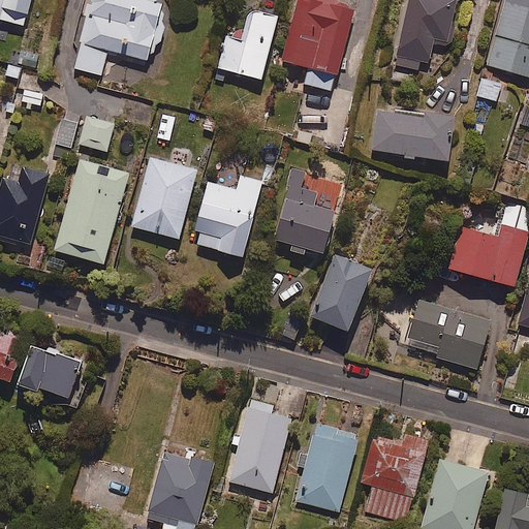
[(29,0),(0,0),(0,19),(23,26),(29,0)]
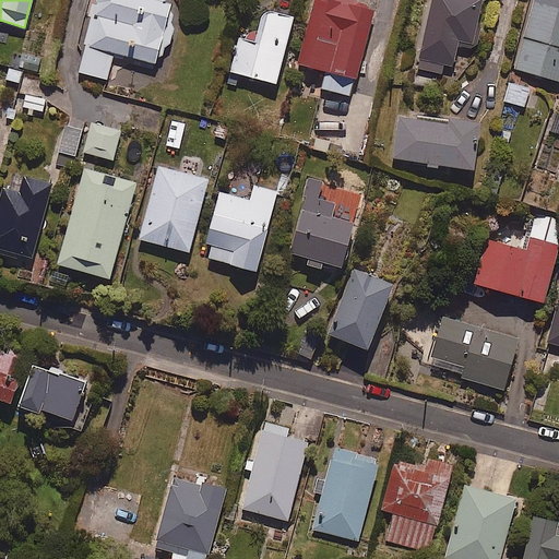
[(169,0),(93,0),(76,71),(105,78),(110,54),(154,63),(158,44),(168,46),(171,30),(164,27),(170,0),(169,0)]
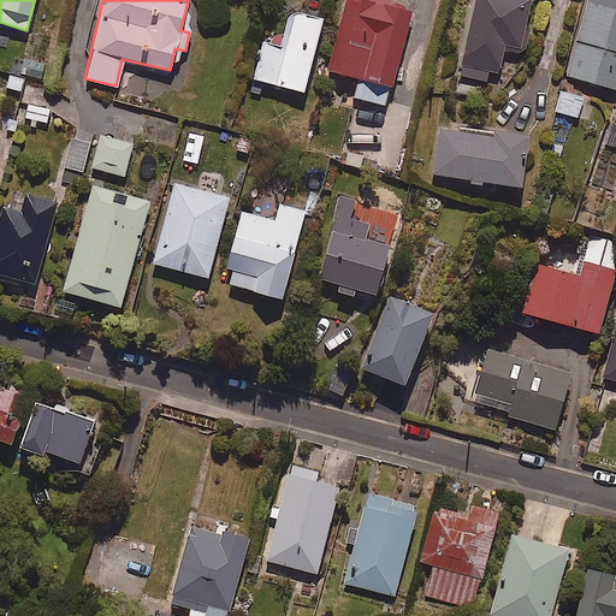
[(359,78),(354,99),(388,107),(413,6),(386,0),(345,0),(327,71),(359,78)]
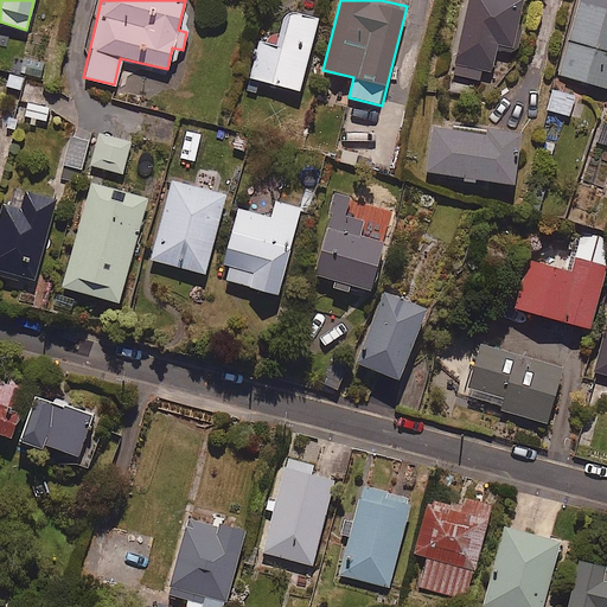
[(517,52),(525,0),(466,0),(453,76),(480,81),(481,70),(492,71),(496,49),(517,52)]
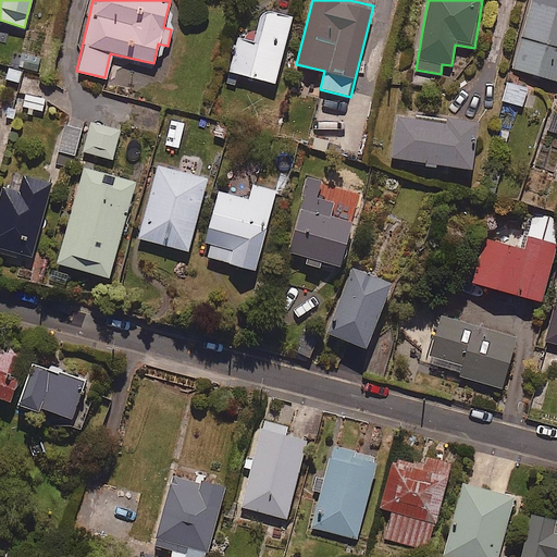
[(556,0),(531,0),(512,69),(556,81),(556,0)]
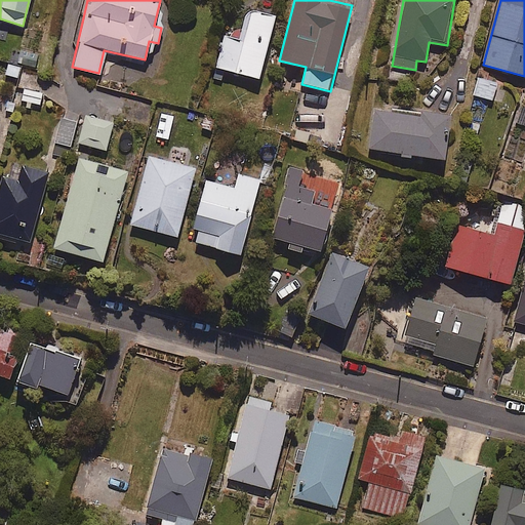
[(275,16),(251,10),(243,40),(224,34),(214,67),(257,79),(275,16)]
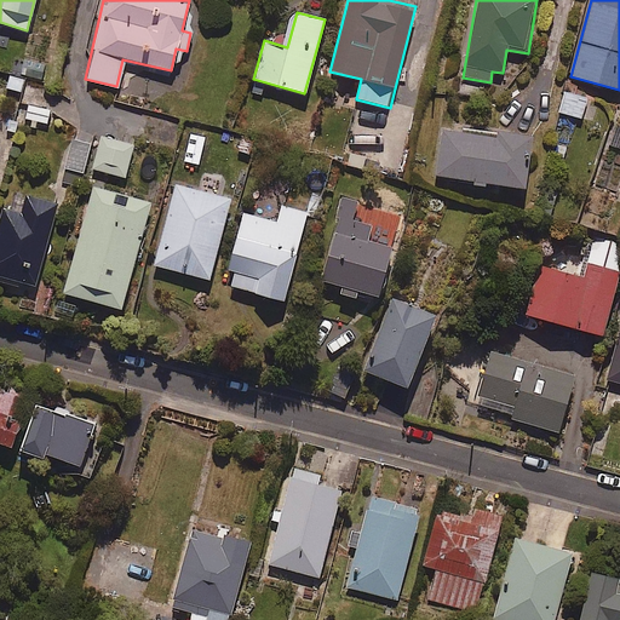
[(558,112),(567,114),(564,125),(575,128),(579,118),(581,118),(586,98),(564,92),(558,112)]
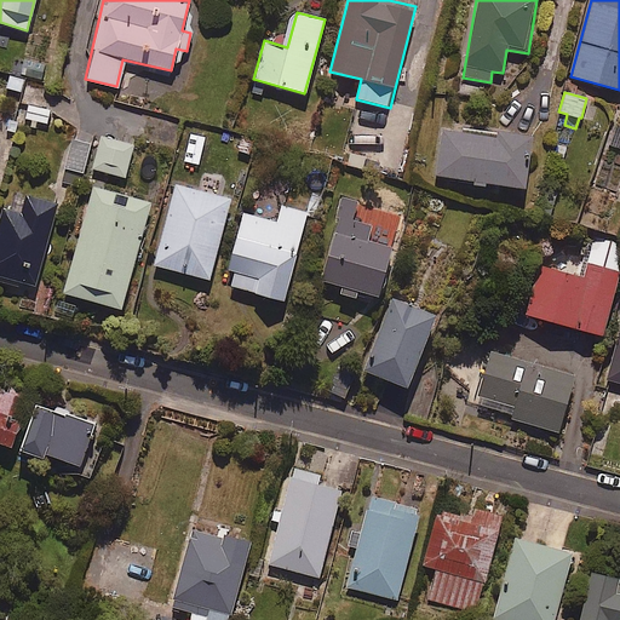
[(494,136),(442,128),(436,176),(524,187),(530,136),(495,131),(494,136)]
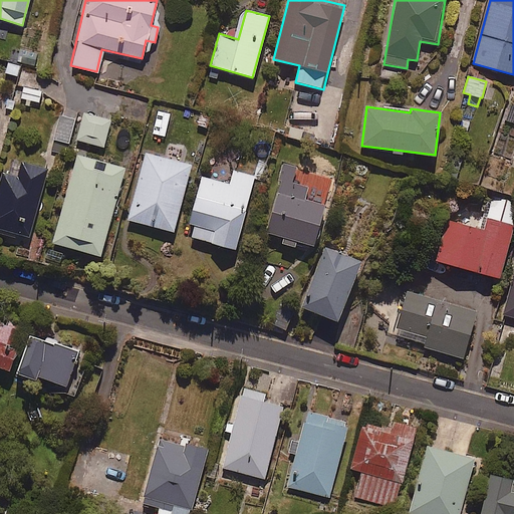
[(110,119),(83,113),(77,141),(104,147),(110,119)]
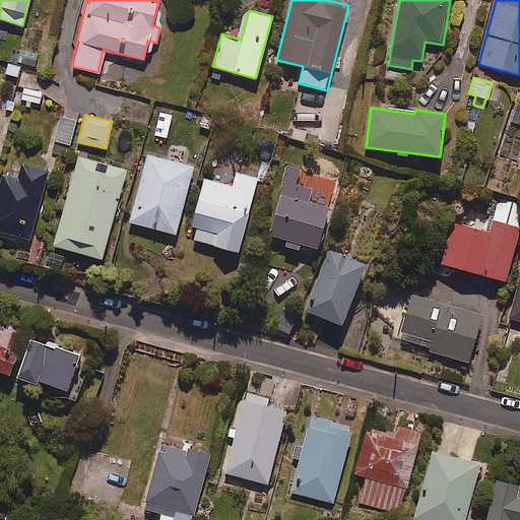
[(75,120),(60,116),(52,150),(68,154),(75,120)]
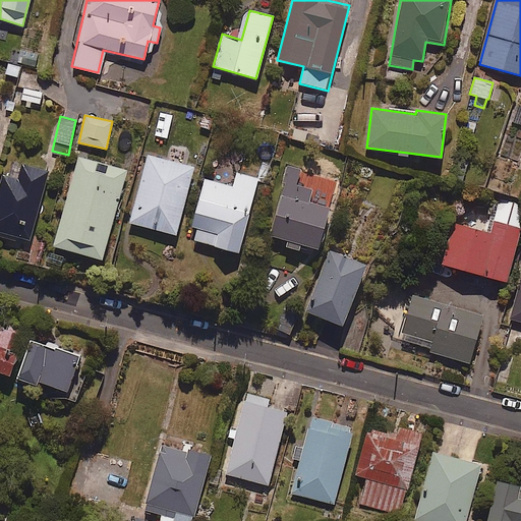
[(194,168),(149,154),(128,221),(173,235),(194,168)]
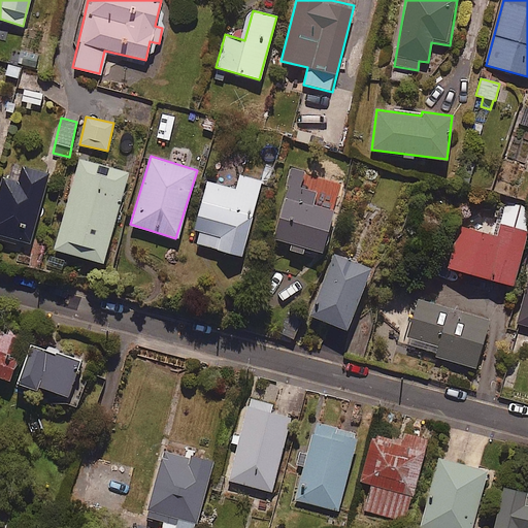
[(128,173),(79,159),(54,250),(102,263),(128,173)]
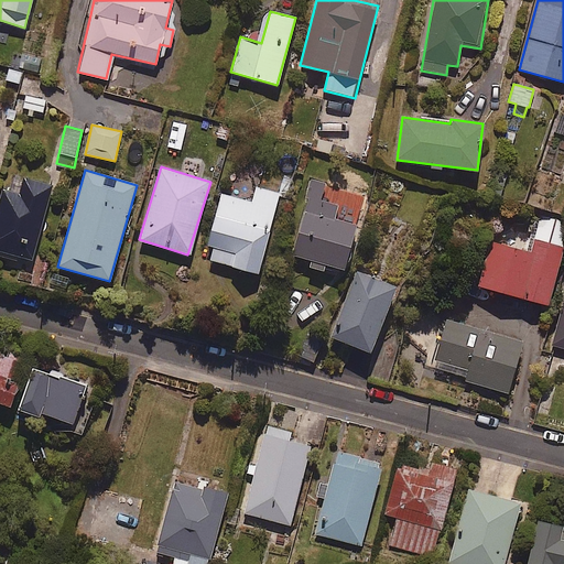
[(0,255),(32,264),(56,184),(23,174),(18,190),(4,185),(0,198),(0,255)]
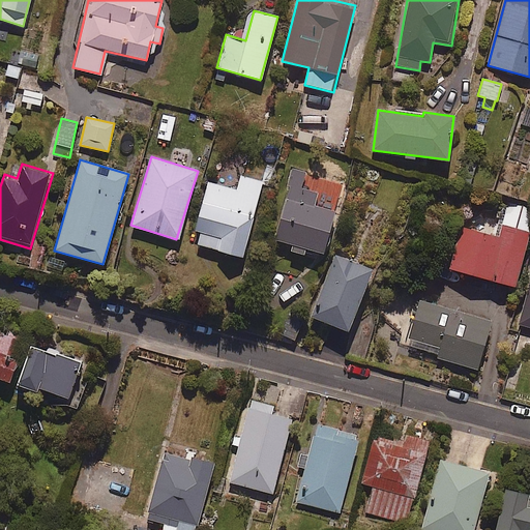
[(305,172),(294,168),(272,238),(321,254),(333,212),(313,206),(317,193),(301,188),(305,172)]
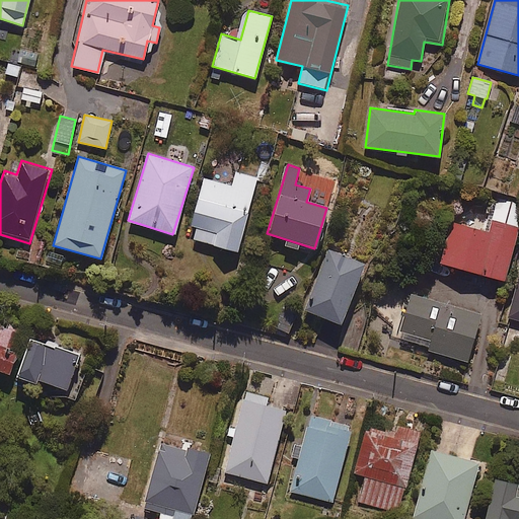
[(204,178),(191,225),(197,227),(194,239),(236,251),(256,177),(235,172),(232,186),(204,178)]
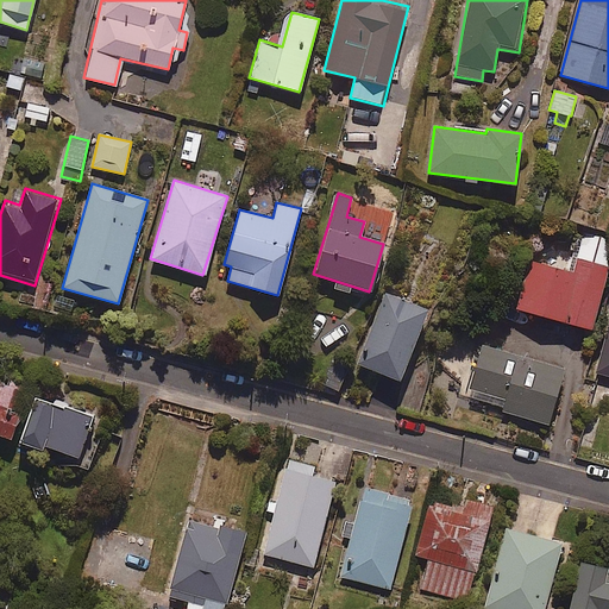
[(608,267),(608,239),(585,232),(572,272),(529,259),(514,307),(589,331),(608,267)]
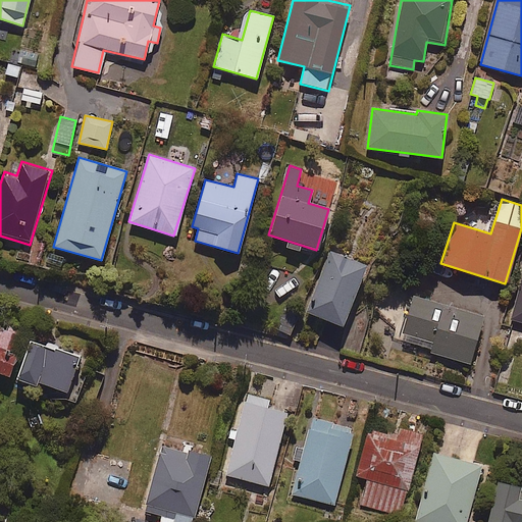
[(366,265),(330,251),(306,312),(343,326),(366,265)]
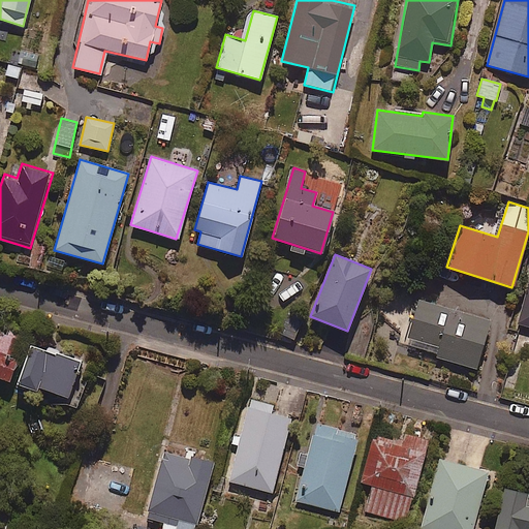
[(528,280),(518,323),(528,327),(528,280)]
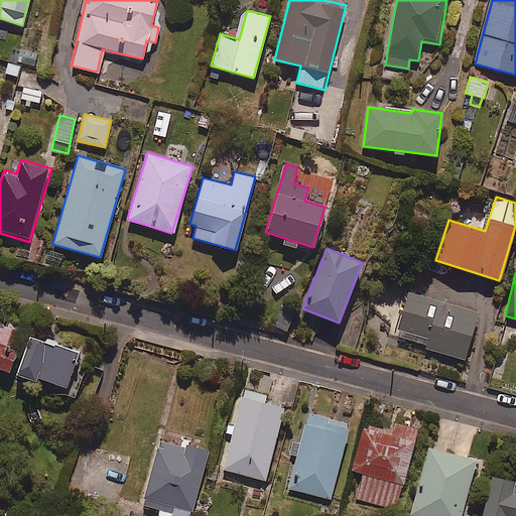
[(478,314),(408,290),(393,335),(463,359),(478,314)]
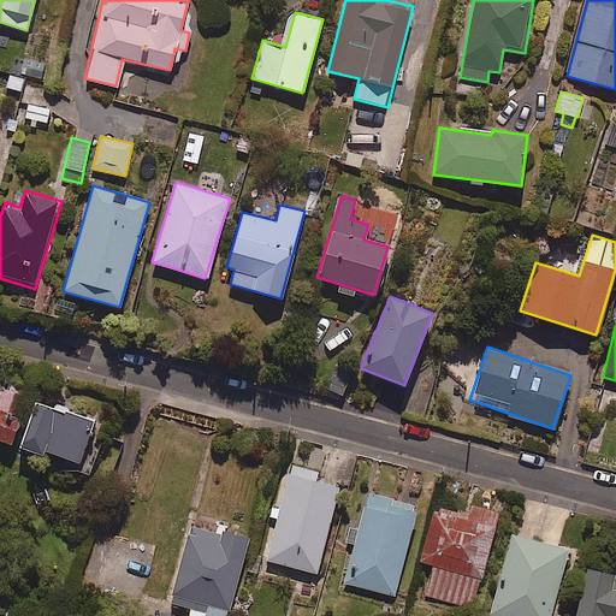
[(27,396),(0,386),(0,440),(10,444),(27,396)]
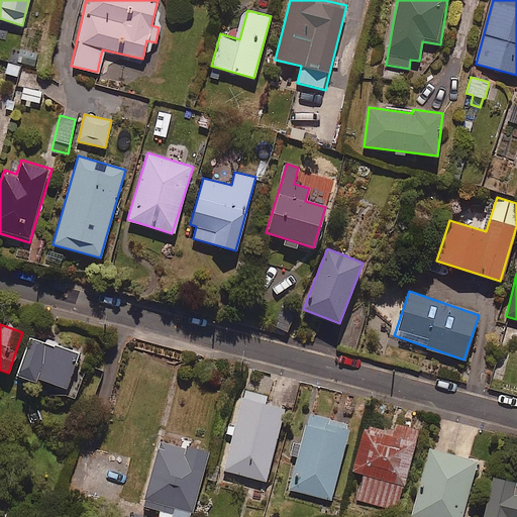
[(26,337),(15,377),(34,382),(35,379),(70,388),(79,352),(26,337)]
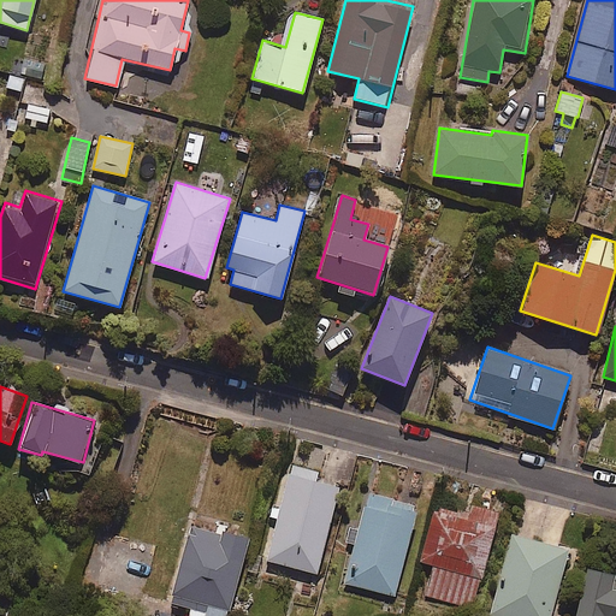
[(318,472),(291,465),(266,560),(317,573),(339,487),(315,481),(318,472)]
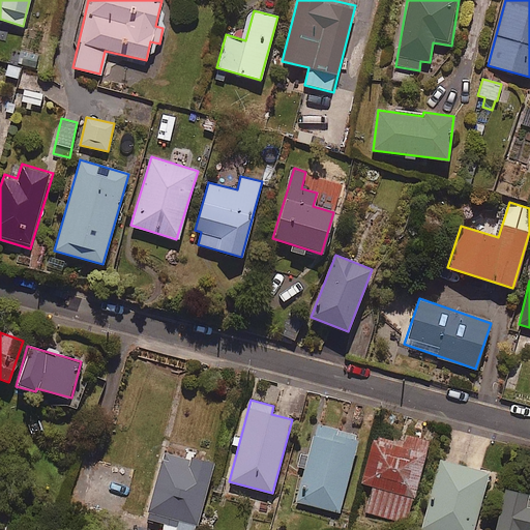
[(298,466),(304,468),(296,502),(339,513),(359,436),(316,424),(307,455),(301,454),(298,466)]
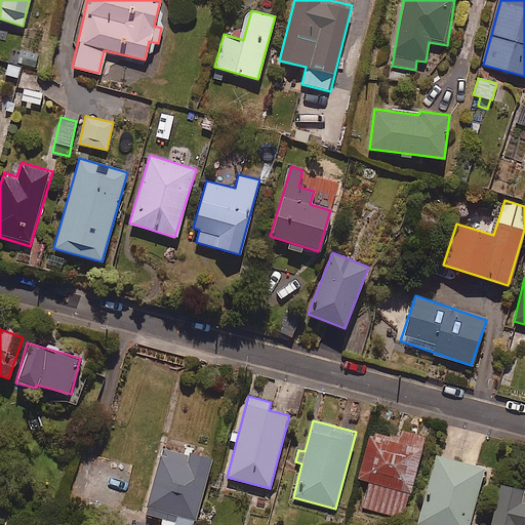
[(399,438),(372,431),(360,477),(370,479),(362,508),(402,518),(425,437),(401,431),(399,438)]
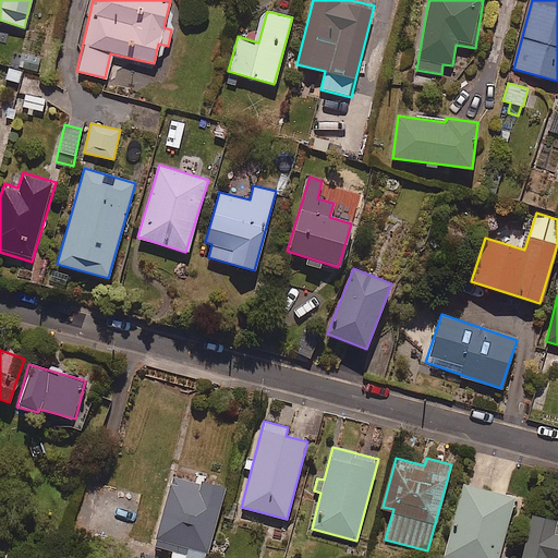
[(205,557),(225,490),(172,476),(155,541),(173,545),(169,557),(205,557)]
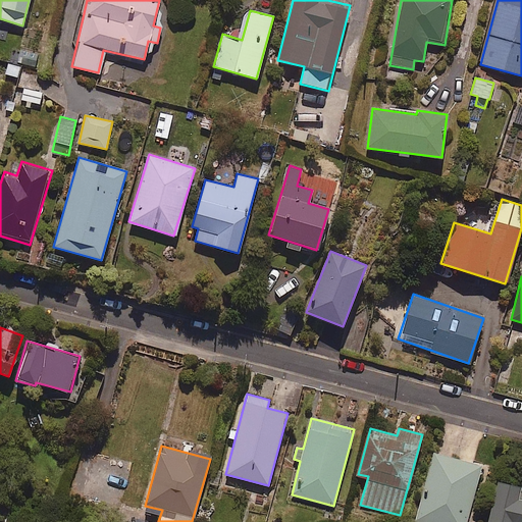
[(466,521),(481,466),(432,454),(415,521),(419,521),(466,521)]
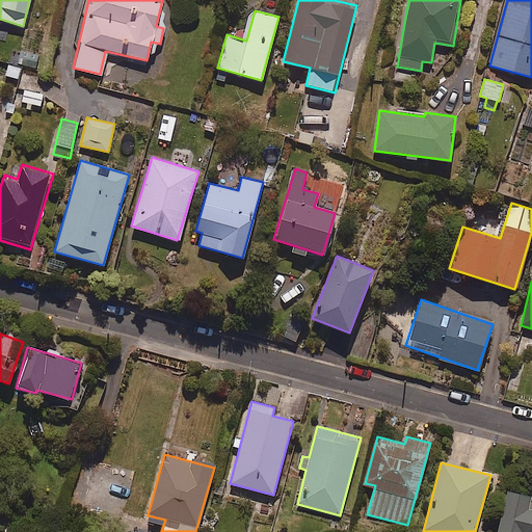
[(531,531),(531,502),(529,502),(530,497),(507,491),(497,531),(531,531)]
